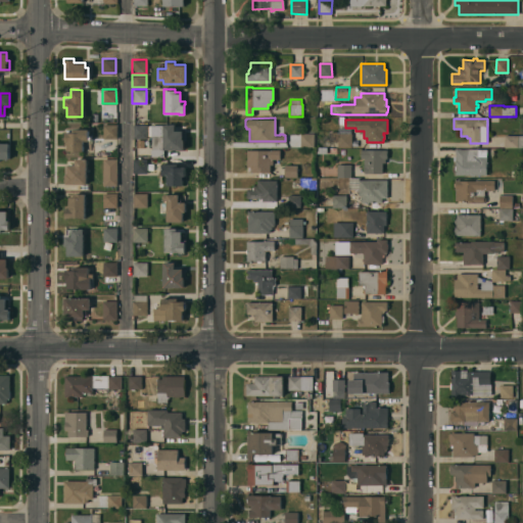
[(132,123),(133,123),(133,121),(145,121),(145,124),(174,124),(174,130),(184,130),(184,139),(183,139),(183,149),(163,148),(163,155),(134,155),(134,145),(132,145),(132,123)]
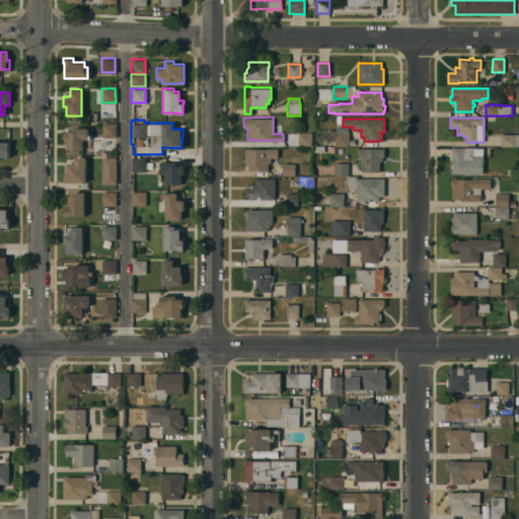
[(101,122),(115,122),(115,136),(101,137),(101,122)]
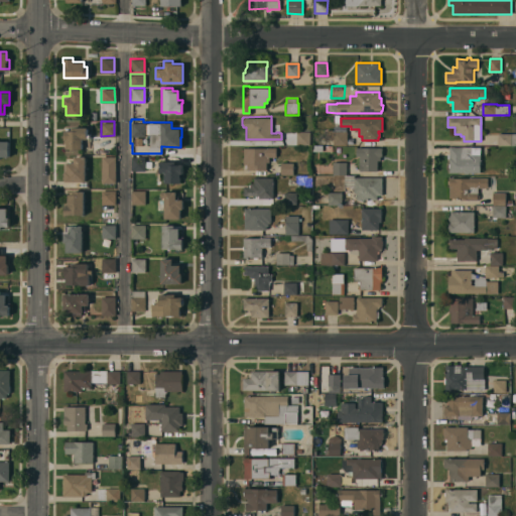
[(86,126),(86,133),(89,133),(89,137),(86,137),(86,138),(81,138),(81,148),(66,148),(66,146),(63,146),(63,142),(66,142),(66,139),(63,139),(63,129),(67,129),(67,130),(71,130),(71,126),(86,126)]
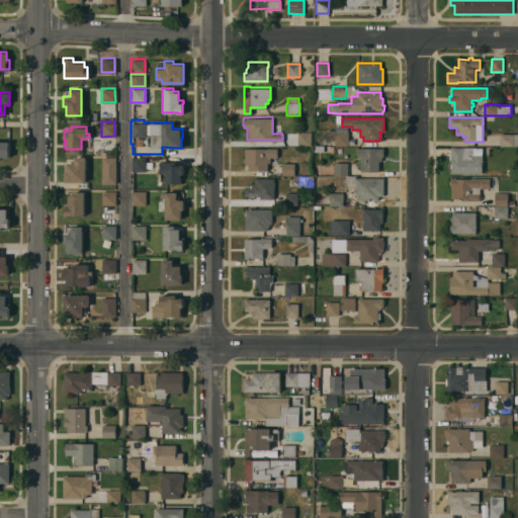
[(347,146),(334,146),(334,141),(326,141),(326,131),(335,131),(335,133),(347,133),(347,146)]
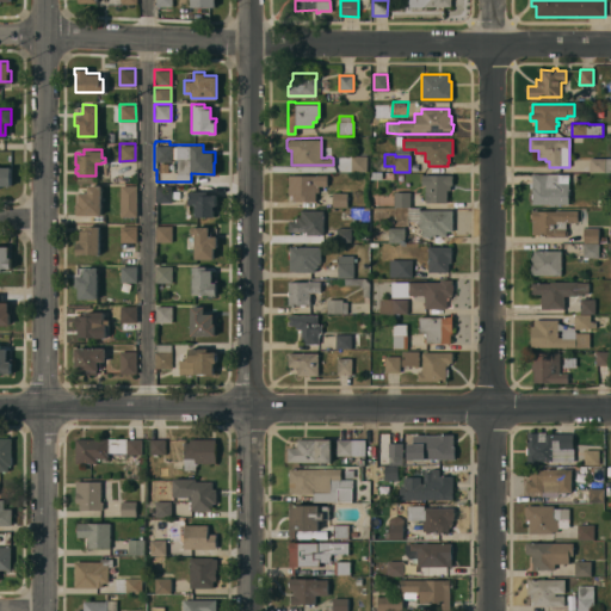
[(366,172),(351,172),(351,156),(366,156),(366,172)]
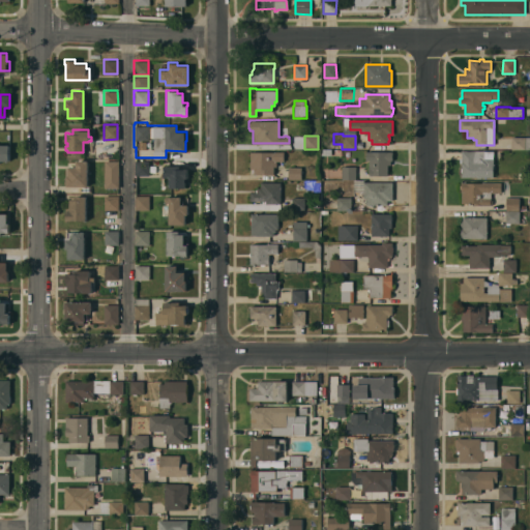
[(529,138),(529,149),(511,149),(511,138),(529,138)]
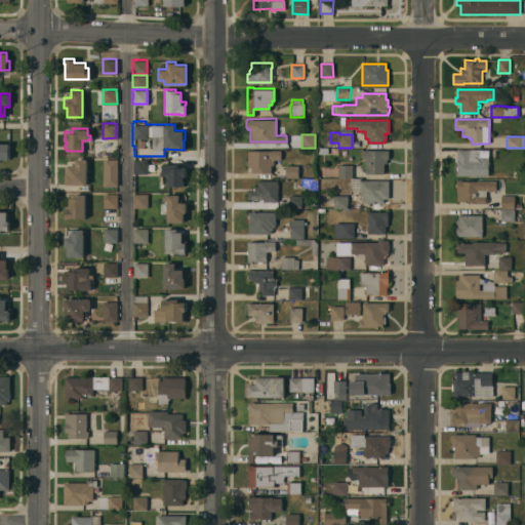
[(0,143),(8,143),(8,159),(0,159),(0,143)]
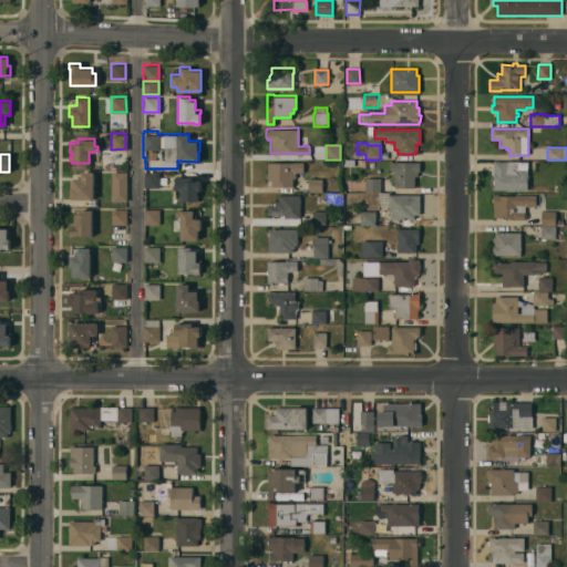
[(125,154),(125,164),(121,164),(121,168),(101,168),(101,154),(125,154)]
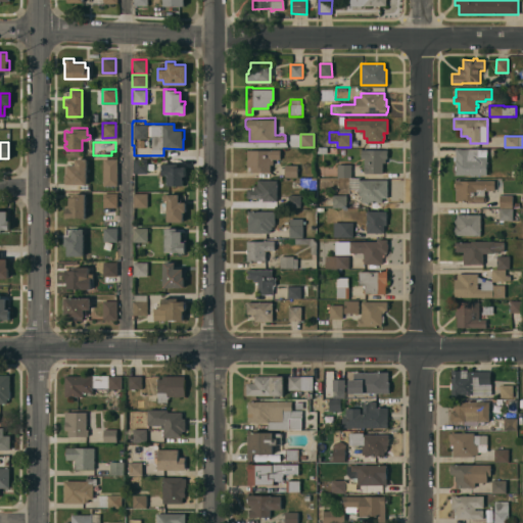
[(269,148),(279,148),(279,158),(272,158),(272,162),(269,162),(269,171),(249,171),(249,165),(245,165),(245,157),(246,157),(246,148),(269,148)]
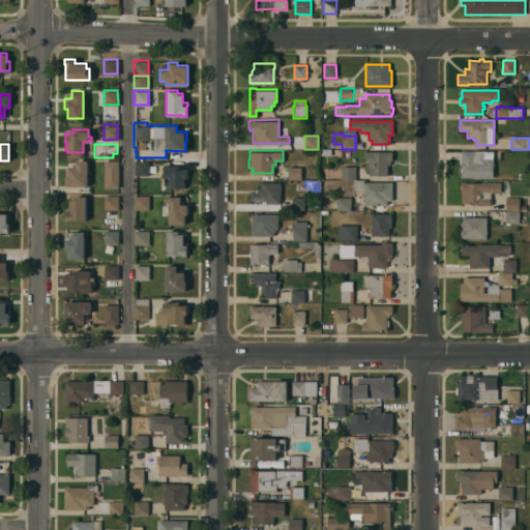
[(388,165),(388,176),(370,176),(370,160),(366,160),(366,151),(392,152),(392,160),(390,160),(391,165),(388,165)]
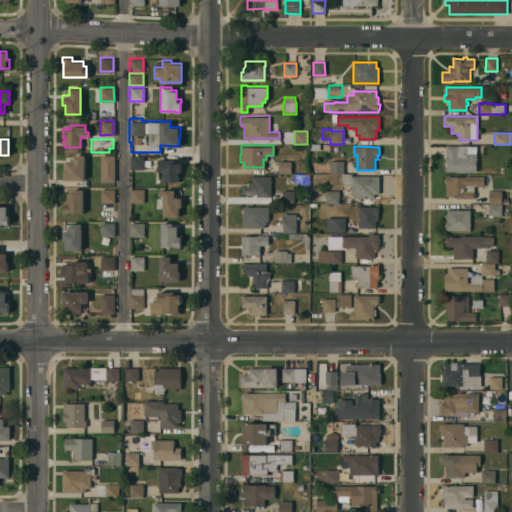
[(476,146),(477,171),(465,172),(465,173),(461,173),(461,172),(446,172),(446,146),(476,146)]
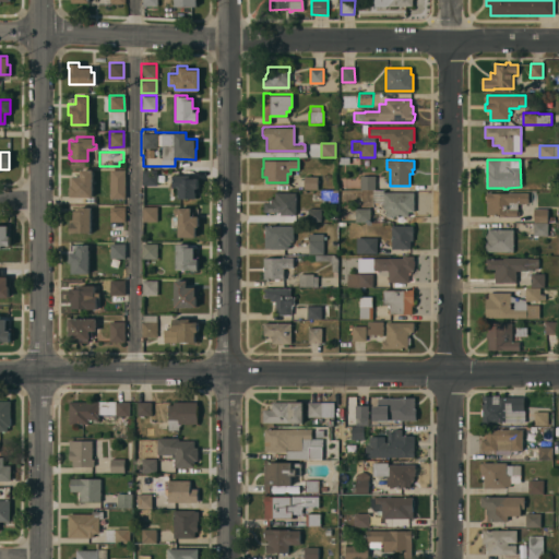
[(70,195),(70,183),(71,183),(71,175),(80,175),(80,168),(92,168),(92,195),(70,195)]
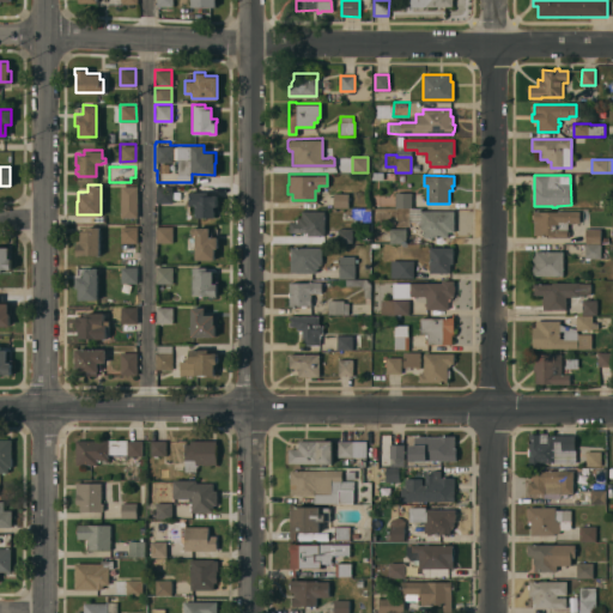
[(120,184),(135,184),(135,217),(120,217),(120,184)]
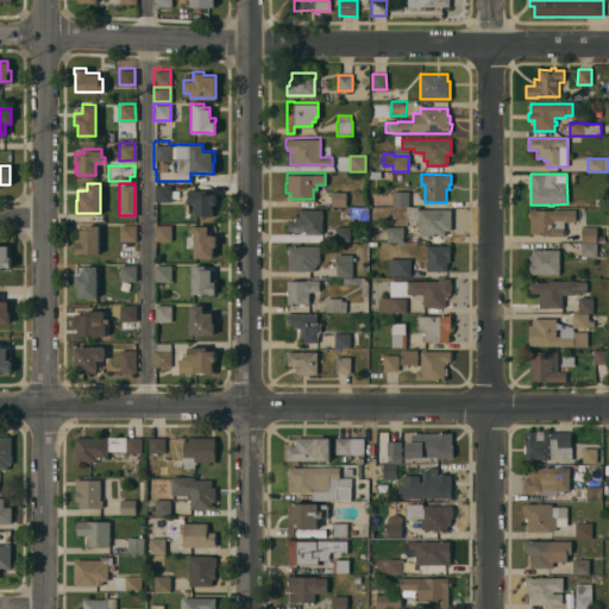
[(154,183),(170,183),(170,200),(154,200),(154,183)]
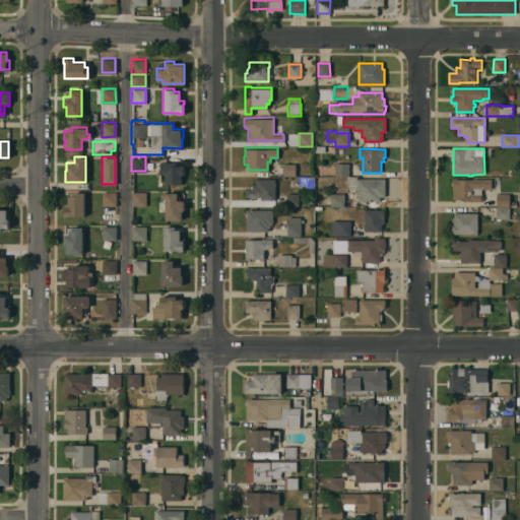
[(176,161),(176,165),(183,165),(183,177),(181,177),(181,183),(165,183),(165,173),(159,173),(159,161),(176,161)]
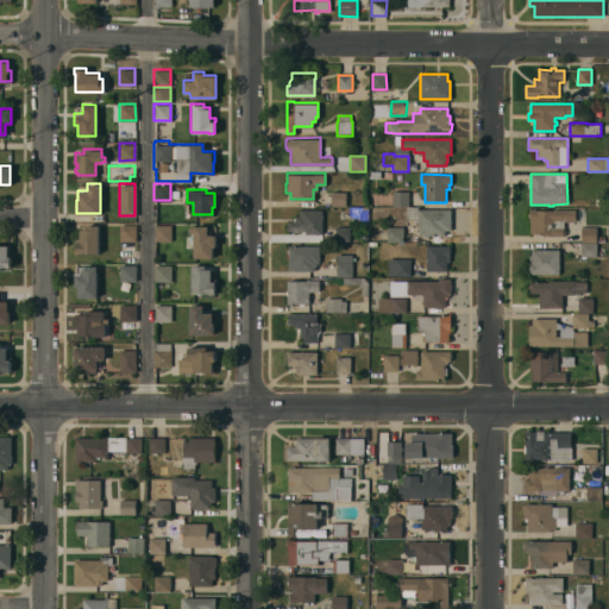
[(346,192),(346,206),(332,206),(332,192),(346,192)]
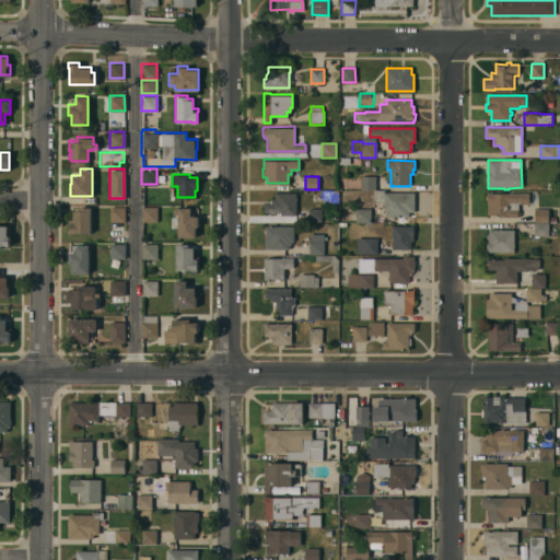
[(361,189),(361,186),(359,186),(359,179),(361,179),(361,176),(376,176),(376,190),(361,189)]
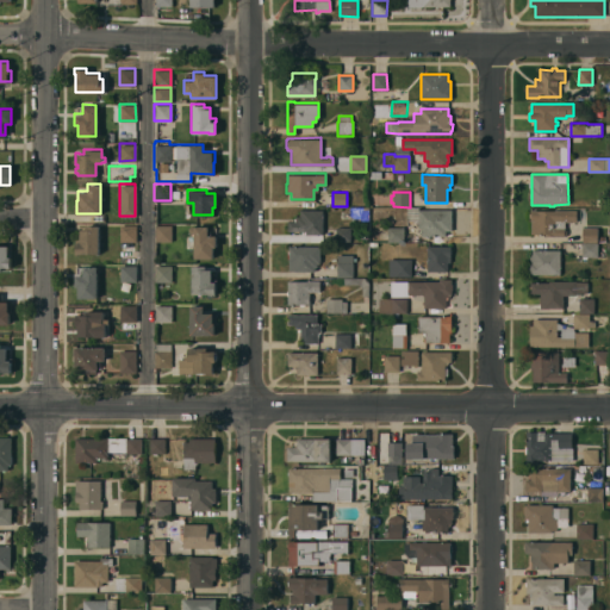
[(350,216),(350,207),(369,207),(368,221),(359,221),(350,216)]
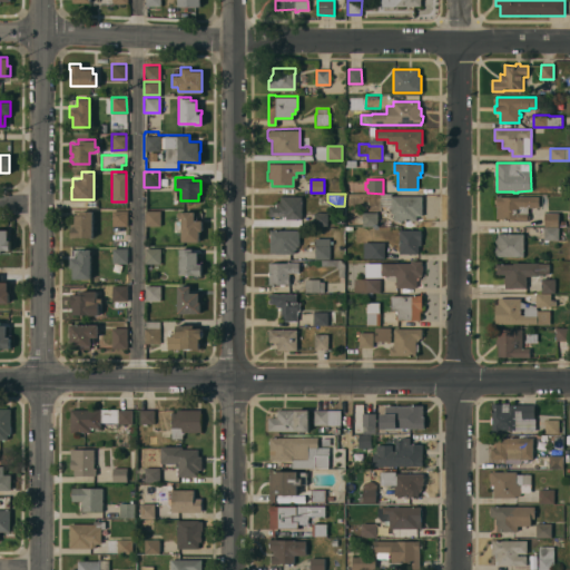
[(392,194),(392,196),(422,196),(422,216),(416,216),(416,220),(394,220),(394,214),(392,214),(392,207),(381,207),(381,194),(392,194)]
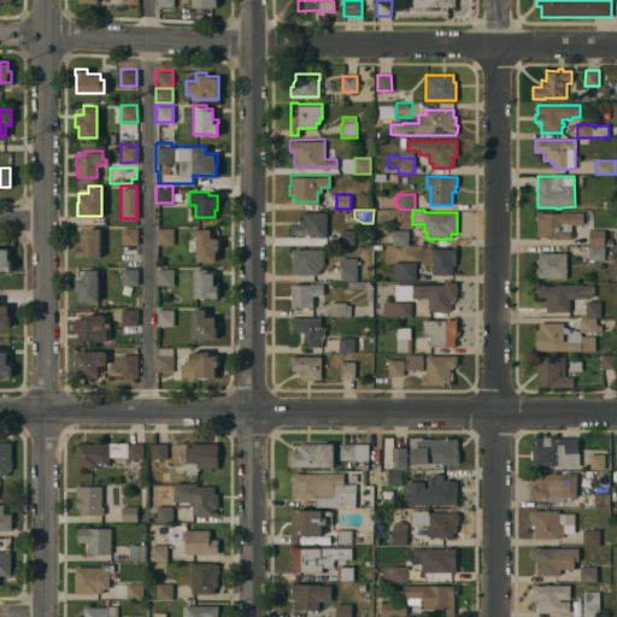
[(324,211),(325,235),(309,236),(309,233),(291,233),(291,222),(297,222),(297,219),(298,219),(298,217),(303,217),(303,211),(324,211)]
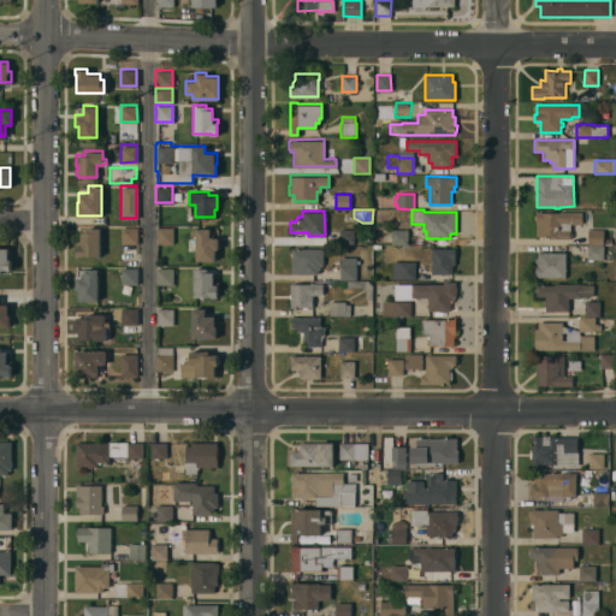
[(582,225),(570,225),(570,234),(572,234),(573,237),(570,237),(570,240),(551,240),(551,236),(537,236),(537,213),(581,213),(582,225)]
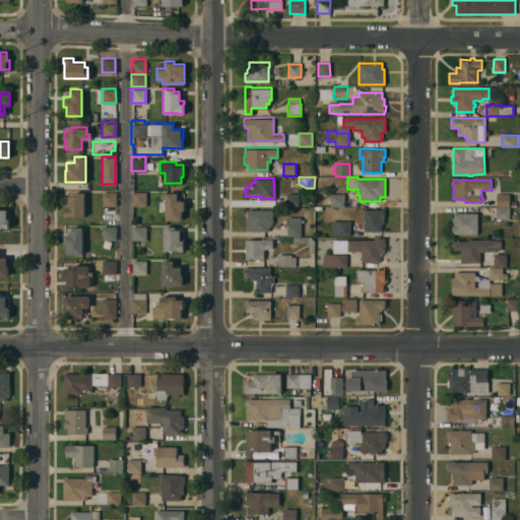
[(69,215),(69,216),(64,215),(64,205),(68,205),(68,194),(72,194),(72,191),(83,191),(83,215),(69,215)]
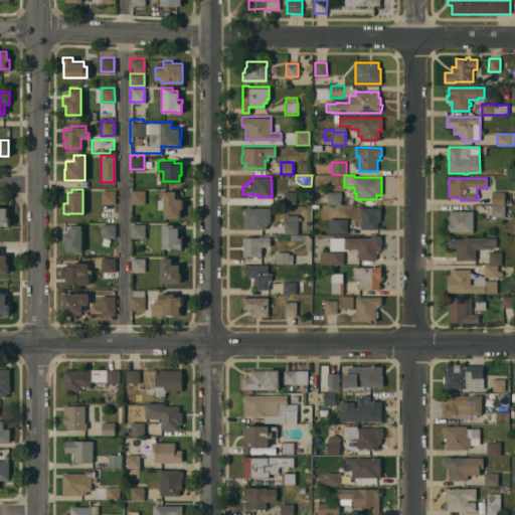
[(101,189),(114,189),(114,203),(101,203),(101,189)]
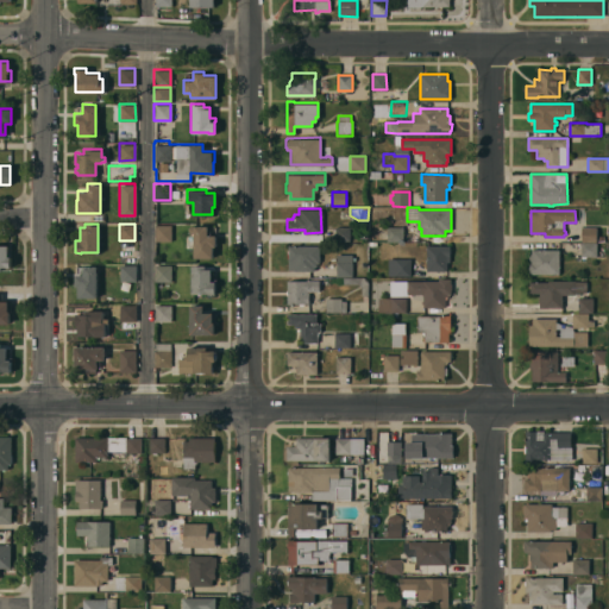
[(154,224),(170,224),(170,239),(154,239),(154,224)]
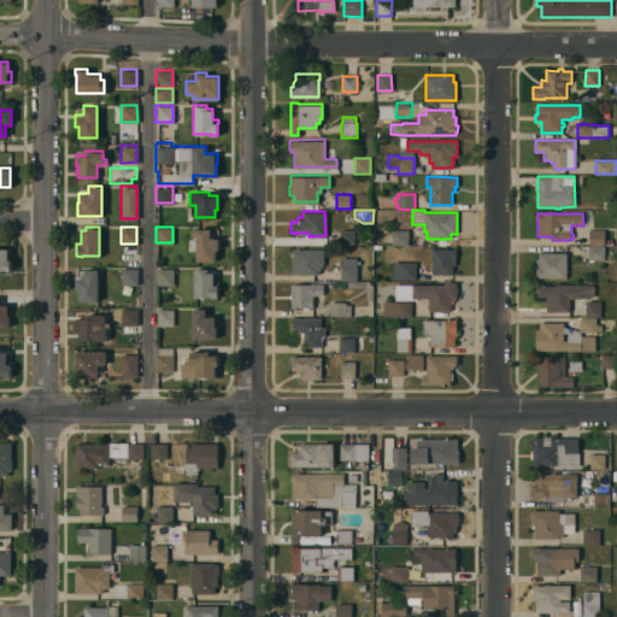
[(195,228),(210,228),(210,236),(217,236),(217,248),(215,248),(215,260),(195,260),(195,228)]
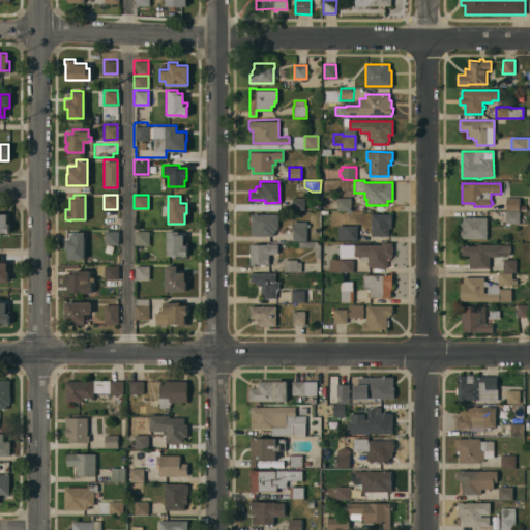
[(304,198),(304,209),(293,209),(292,198),(304,198)]
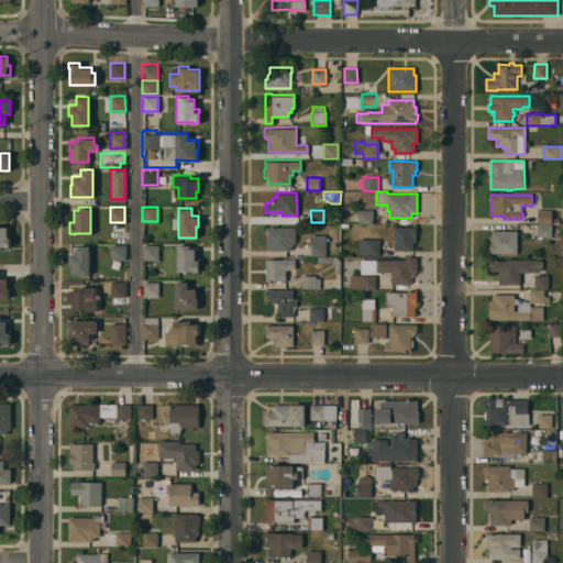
[(359,210),(373,210),(373,223),(359,223),(359,210)]
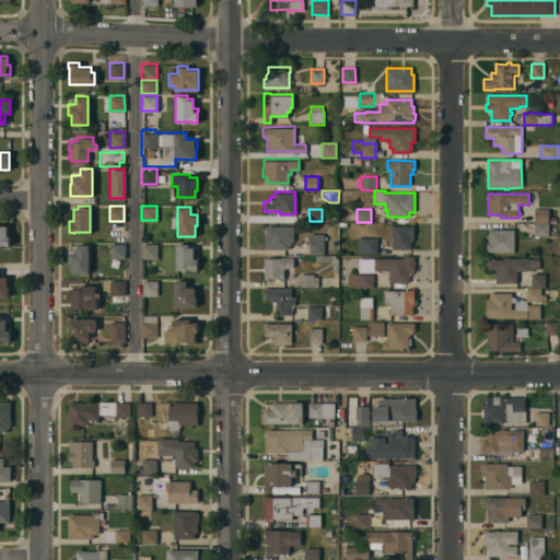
[(556,218),(556,222),(535,222),(535,209),(549,209),(549,218),(556,218)]
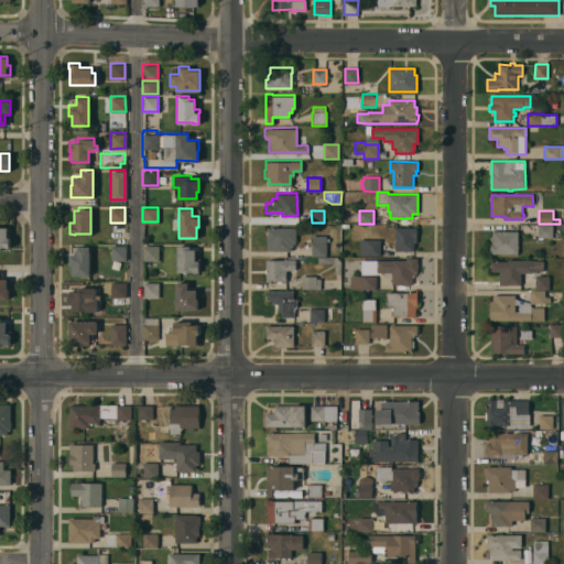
[(539,238),(538,225),(552,225),(552,238),(539,238)]
